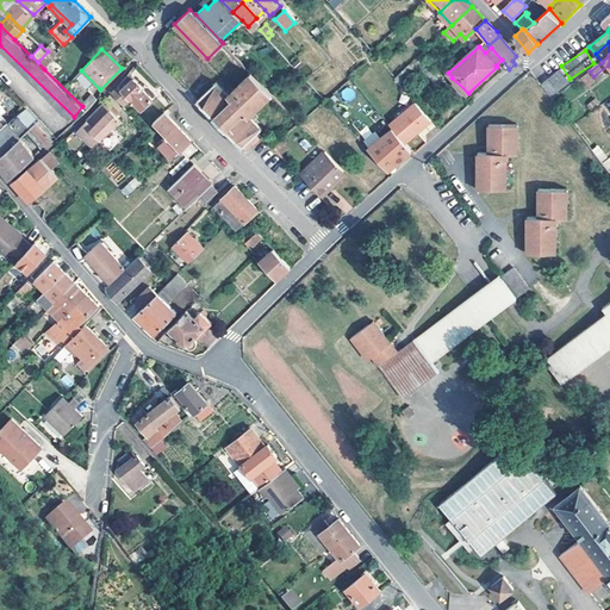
[(568,83),(559,70),(541,85),(553,100),(560,94),(558,92),(568,83)]
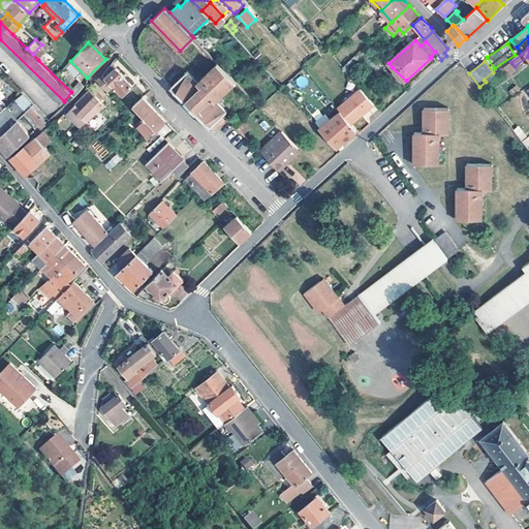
[(101,74),(113,86),(114,85),(122,94),(131,85),(122,76),(123,75),(112,63),(101,74)]
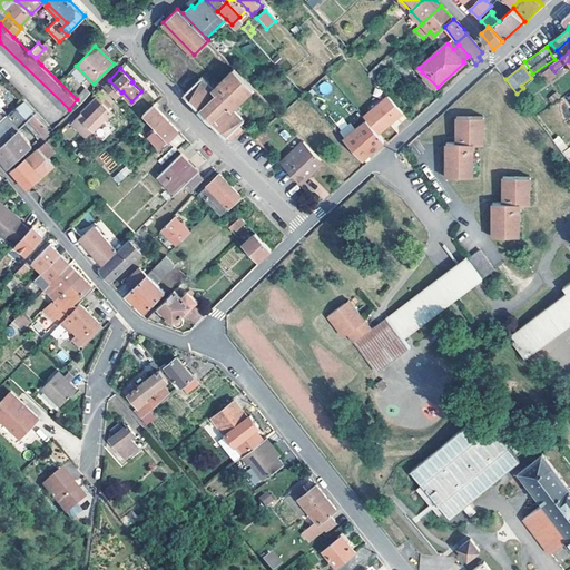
[(232,133),(238,126),(244,120),(233,108),(254,88),(235,68),(213,88),(203,76),(184,94),(189,99),(226,138),(232,133)]
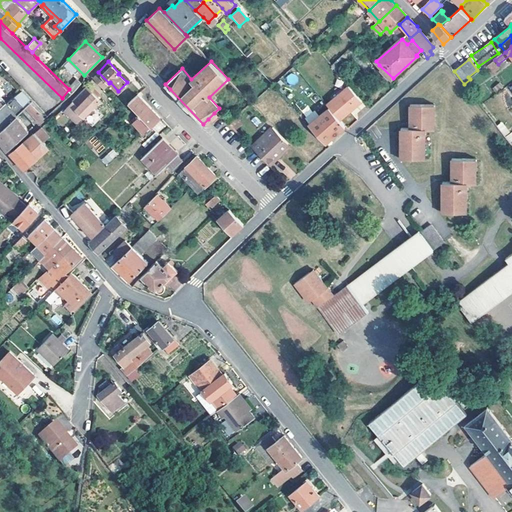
[(500,70),(493,61),(489,64),(496,73),(500,70)]
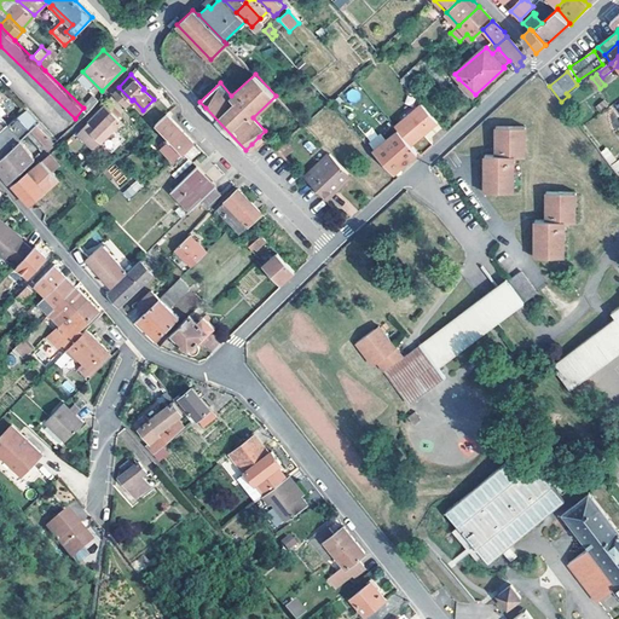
[(132,100),(119,87),(113,94),(125,108),(132,100)]
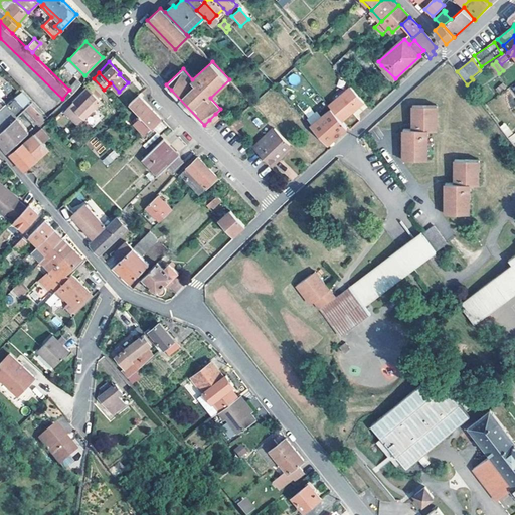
[(298,86),(300,76),(291,73),(288,83),(298,86)]
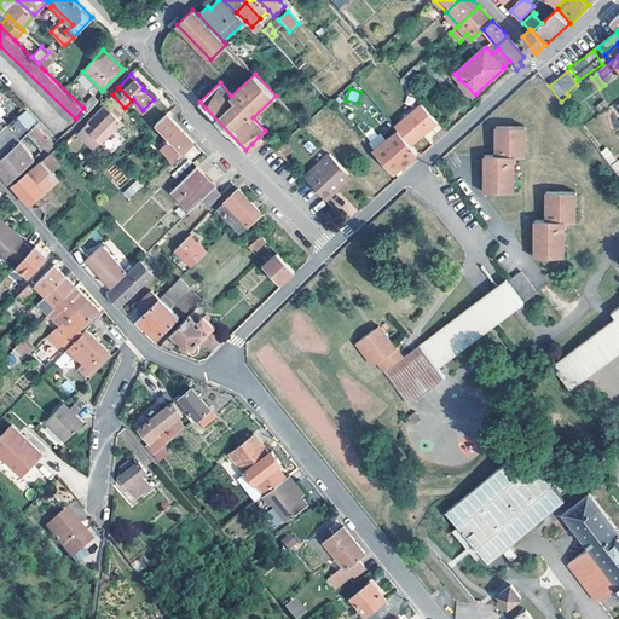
[(394,126),(395,127),(410,144),(437,121),(421,103),(414,109),(400,120),(394,126)]
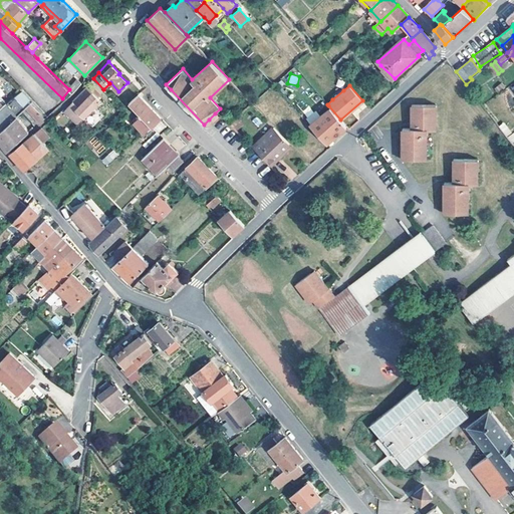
[(100,100),(87,87),(64,110),(77,124),(100,100)]
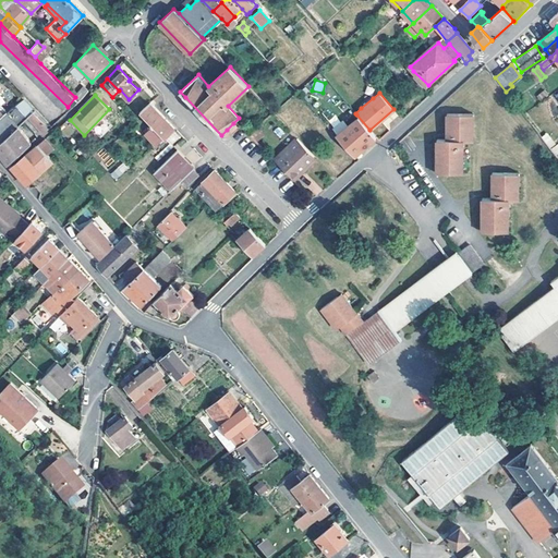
[(373,98),(371,96),(359,106),(361,108),(373,98)]
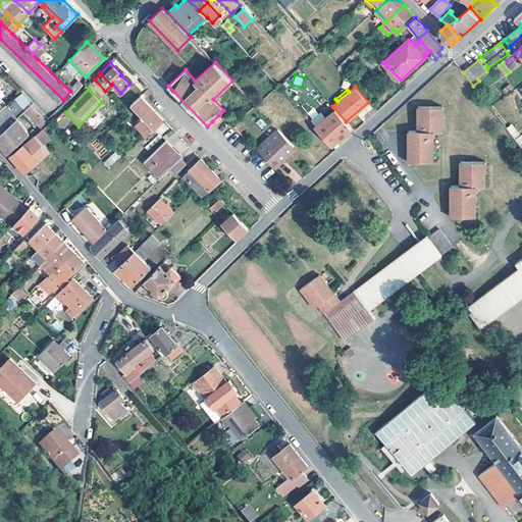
[(25,110),(31,105),(33,102),(22,91),(3,108),(0,109),(0,134),(16,119),(25,110)]
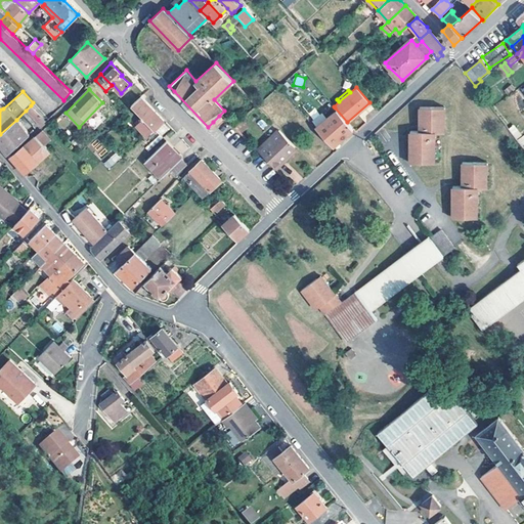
[(155,112),(140,97),(131,105),(145,120),(155,112)]
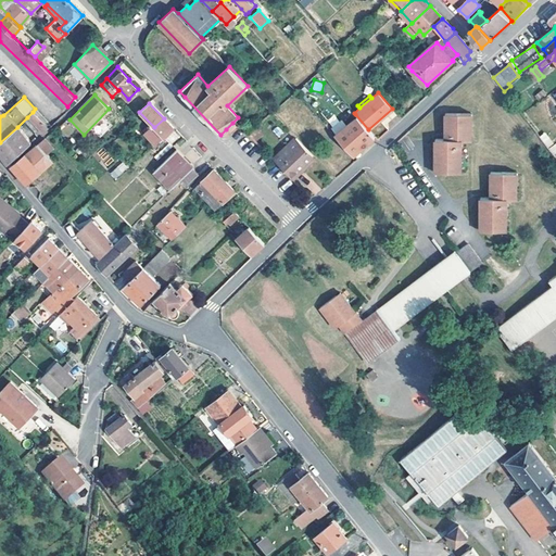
[(48,129),(33,112),(27,117),(42,133),(48,129)]
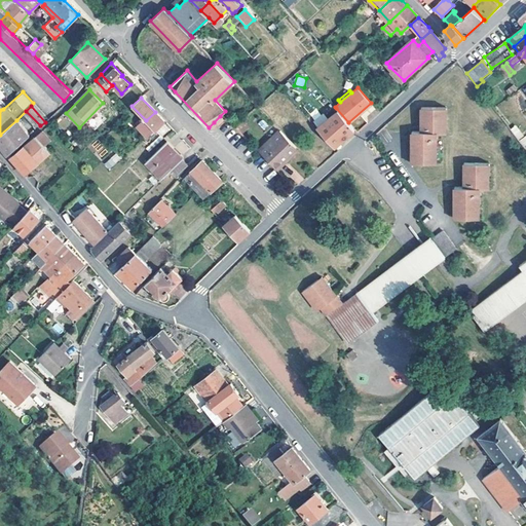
[(348,122),(336,108),(333,110),(335,113),(317,127),(335,147),(354,130),(348,122)]
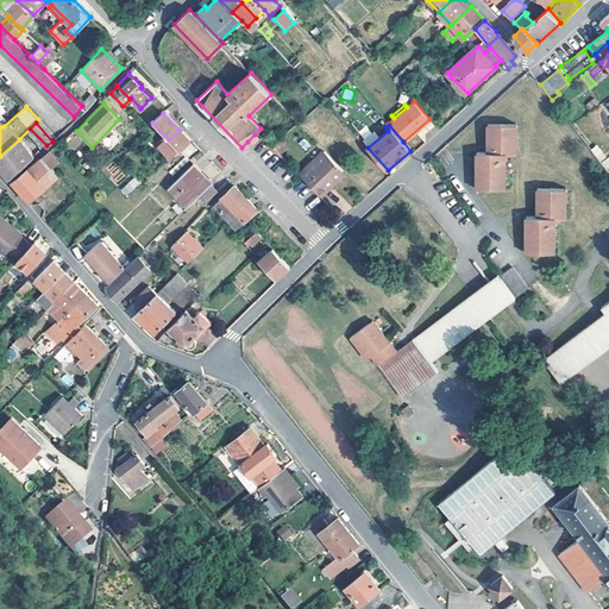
[(516,155),(518,125),(489,125),(488,155),(478,154),(477,189),(506,189),(507,155),(516,155)]
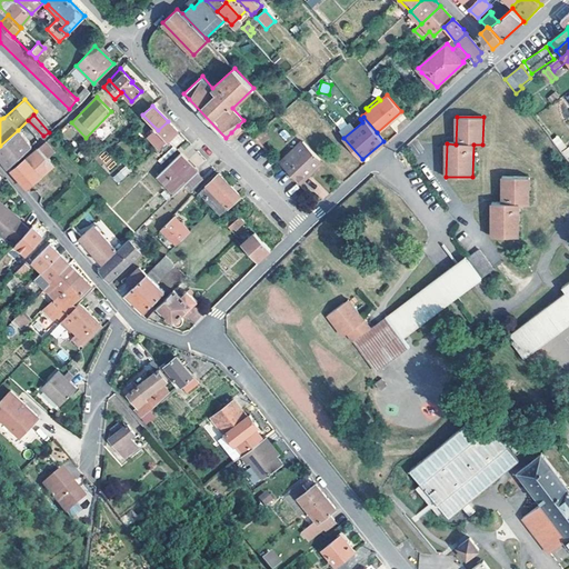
[(238,126),(231,132),(236,137),(243,130),(238,126)]
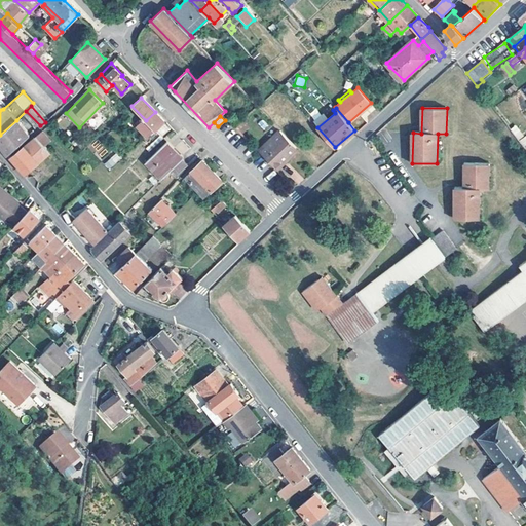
[(16,120),(0,135),(0,145),(7,154),(30,135),(16,120)]
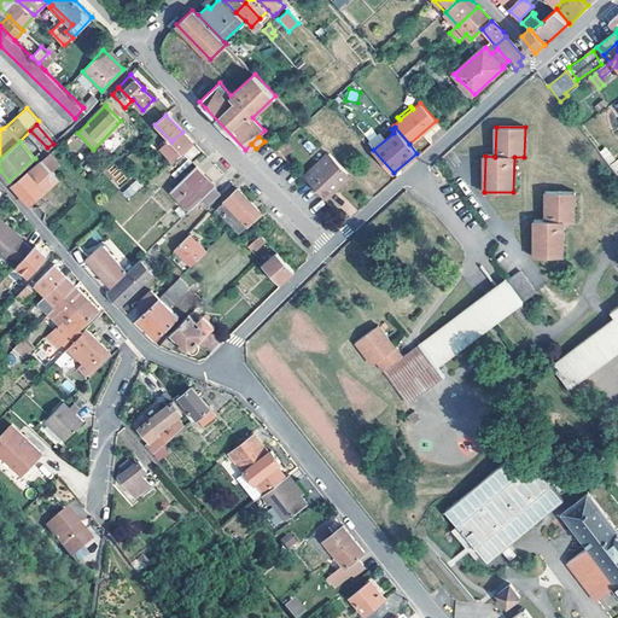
[(614,159),(606,147),(600,152),(608,163),(614,159)]
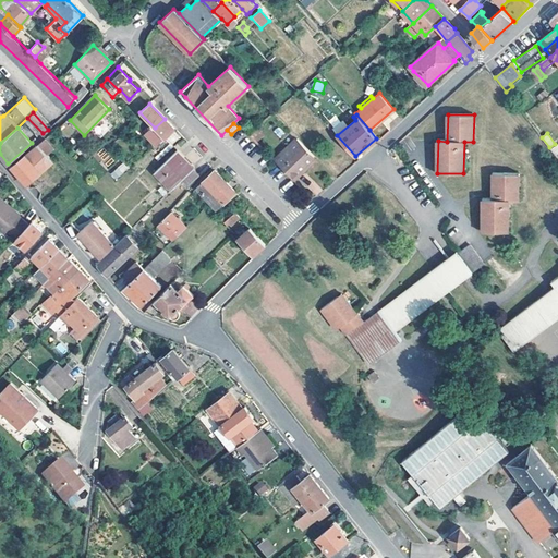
[(316,156),(299,137),(275,161),(294,181),(302,173),(300,170),(316,156)]
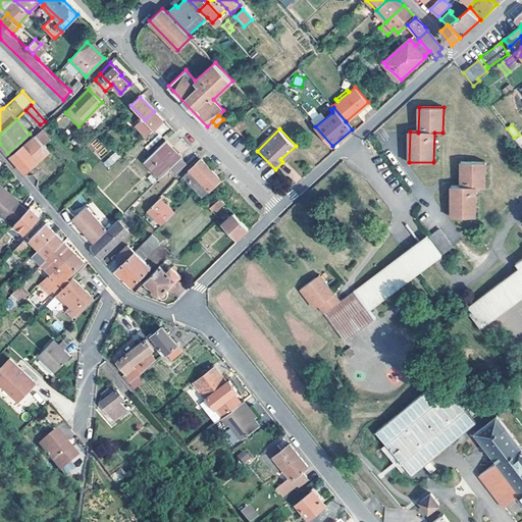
[(42,131),(36,136),(44,145),(50,139),(42,131)]
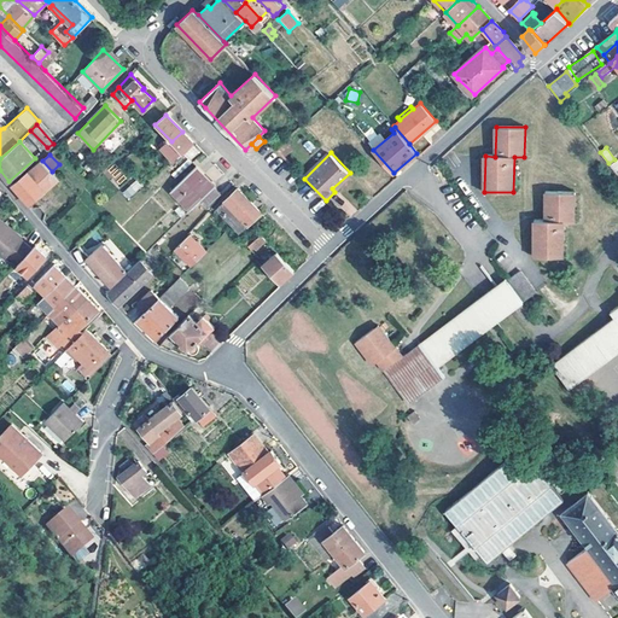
[(52,172),(42,161),(12,185),(29,205),(59,179),(52,172)]
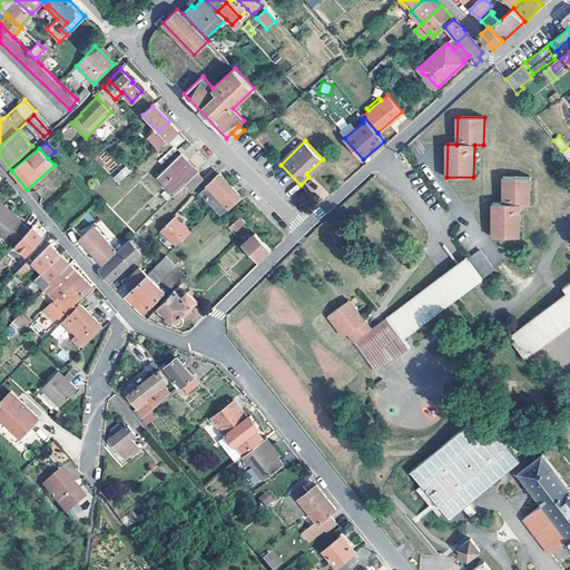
[(198,172),(180,154),(158,176),(175,194),(184,185),(198,172)]
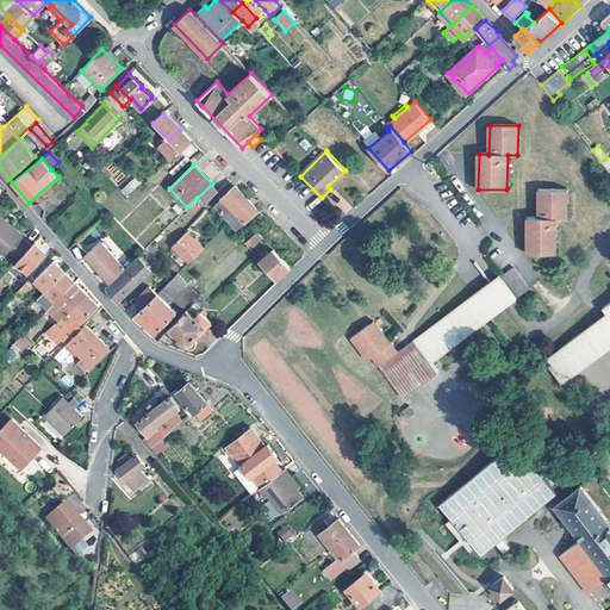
[(348,173),(346,170),(328,186),(330,190),(348,173)]
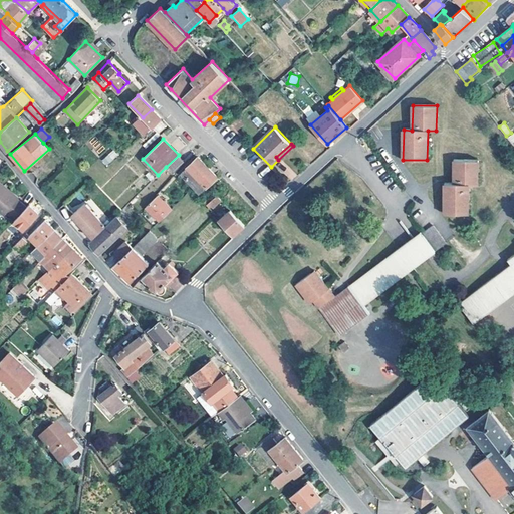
[(112,150),(101,161),(106,166),(117,155),(112,150)]
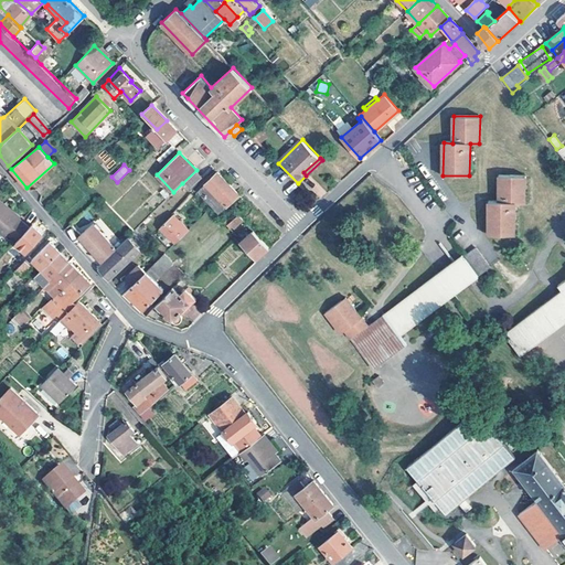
[(201,177),(196,171),(184,183),(190,188),(201,177)]
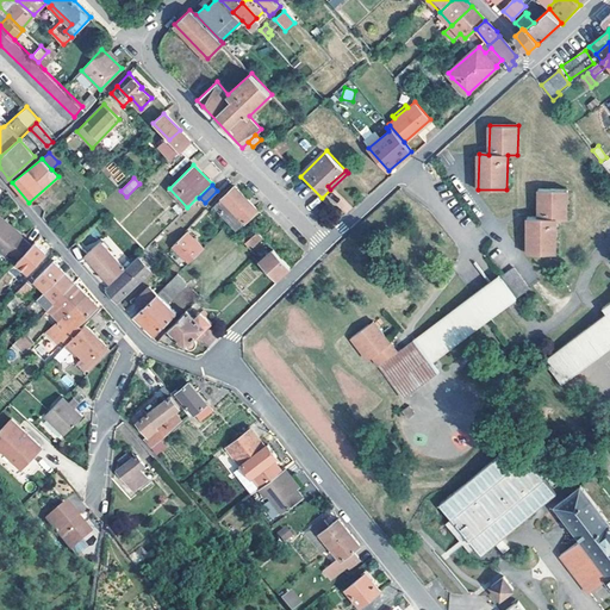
[(257,210),(235,186),(213,205),(215,206),(236,229),(257,210)]
